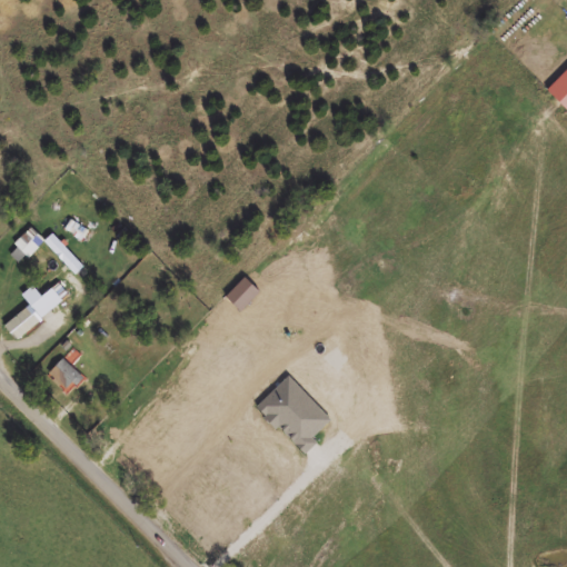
[(566,68),(546,91),(566,110),(566,68)]
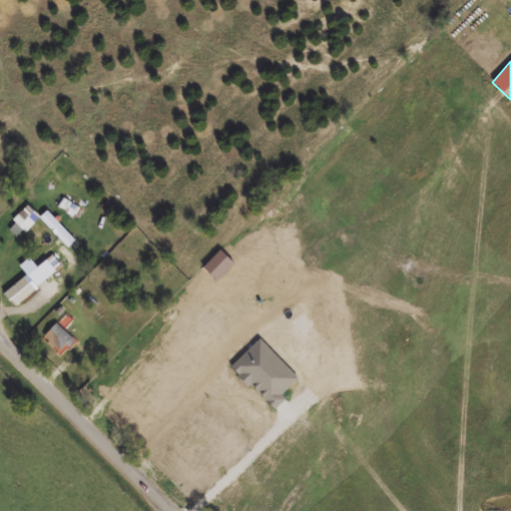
[(41,218),(29,205),(14,219),(26,232),(41,218)]
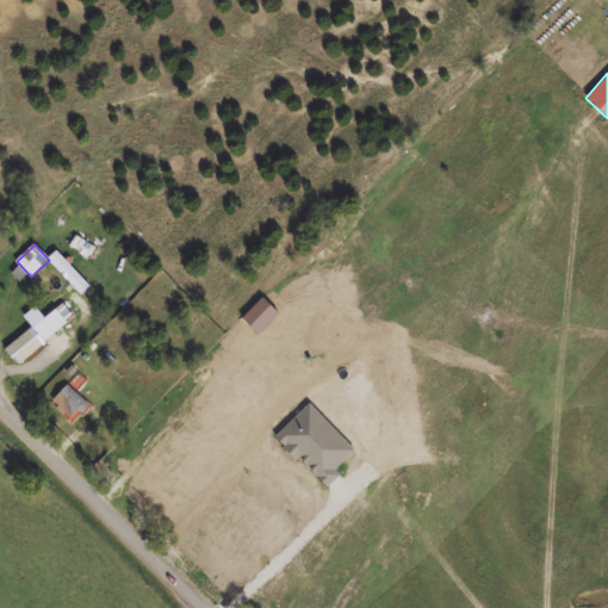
[(81,295),(91,285),(56,250),(47,259),(81,295)]
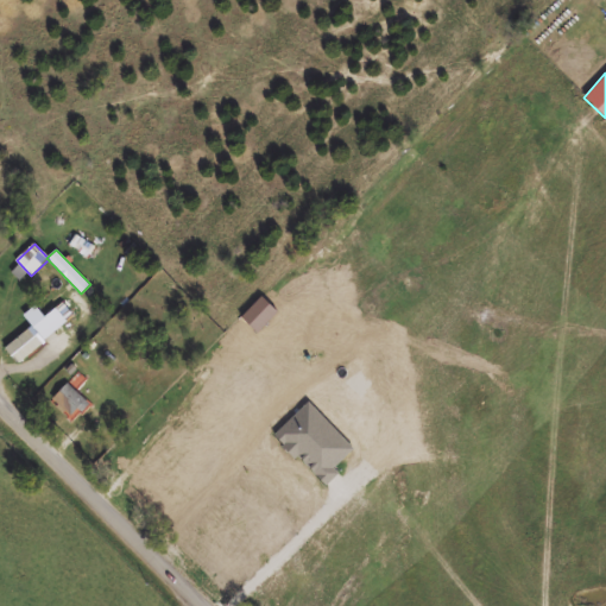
[(240,319),(257,334),(277,313),(260,297),(240,319)]
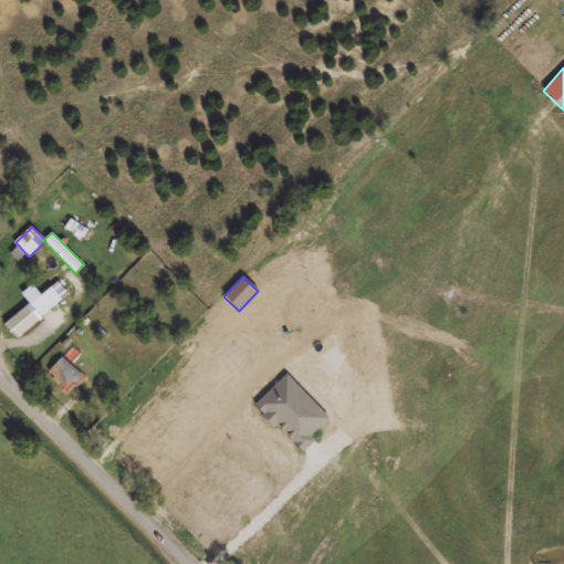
[(3,324),(14,337),(70,294),(59,280),(3,324)]
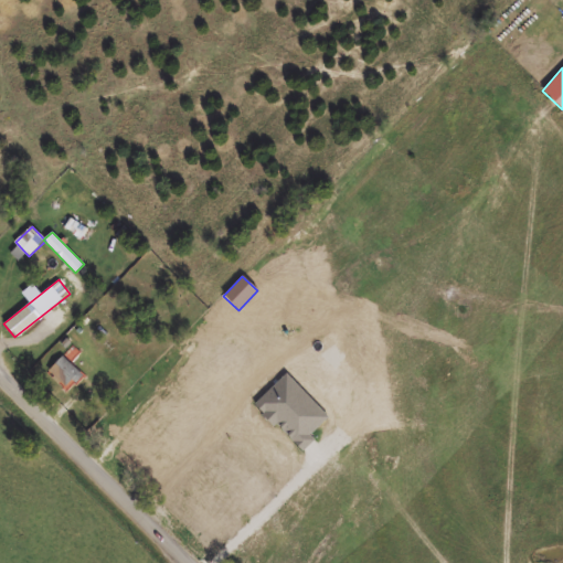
[(49,370),(66,389),(82,373),(64,354),(49,370)]
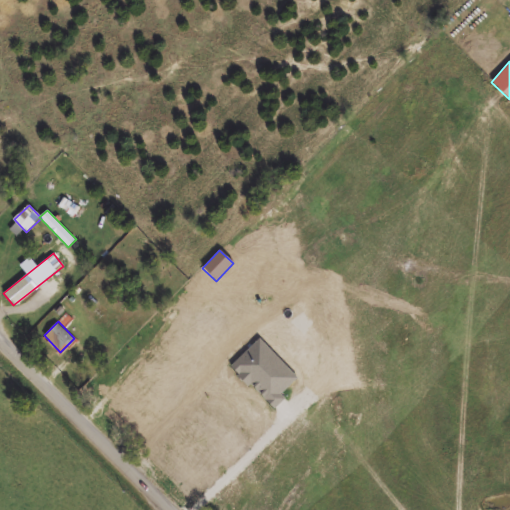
[(297,378),(259,338),(229,368),(248,387),(250,385),(274,409),(285,398),(281,394),(297,378)]
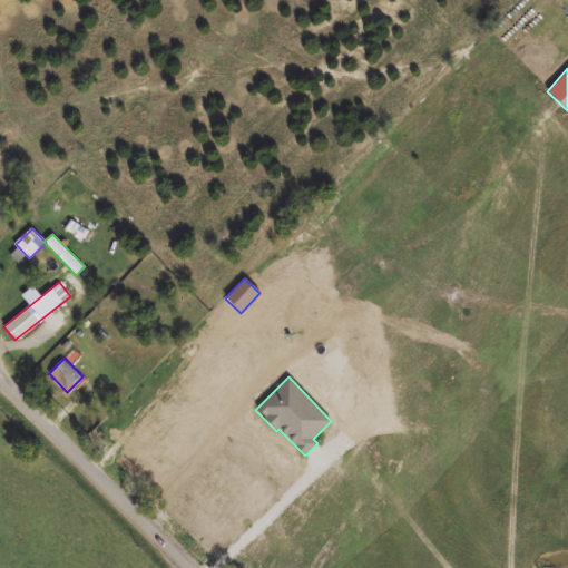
All buildings are outlined.
